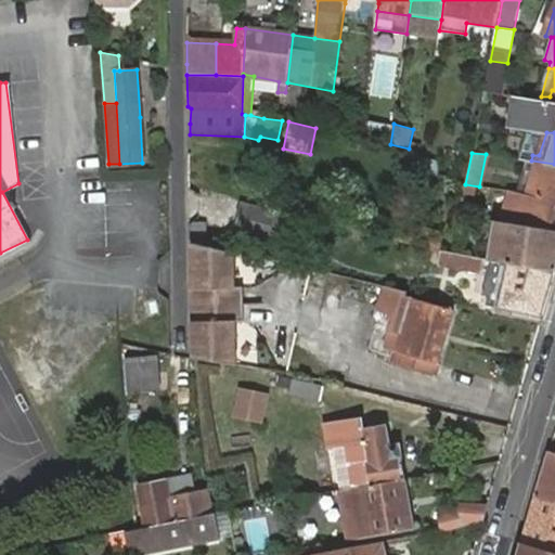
[(519,193),(554,197),(554,164),(531,160),(526,159),(519,193)]
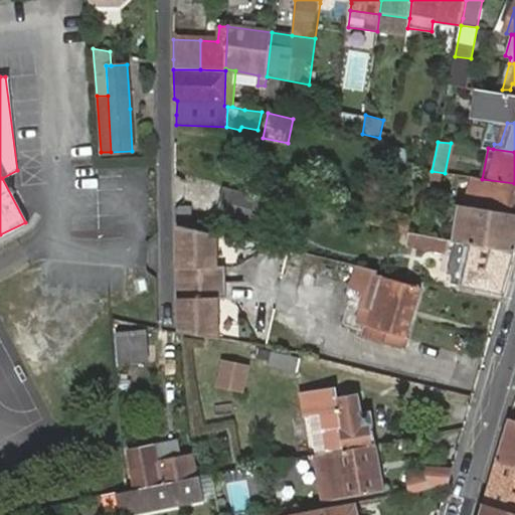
[(514,183),(482,179),(471,177),(464,205),(514,213),(514,183)]
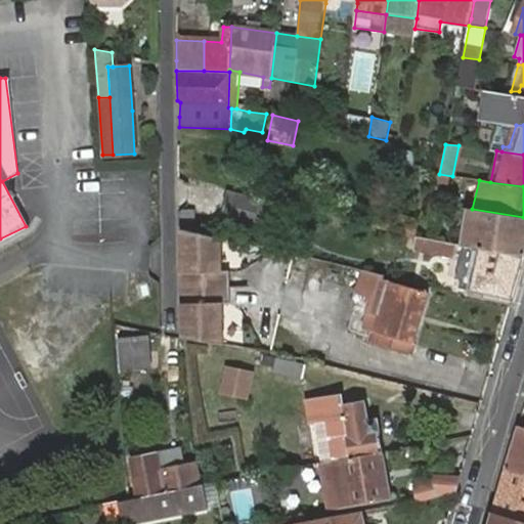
[(259,202),(229,193),(222,218),(253,226),(259,202)]
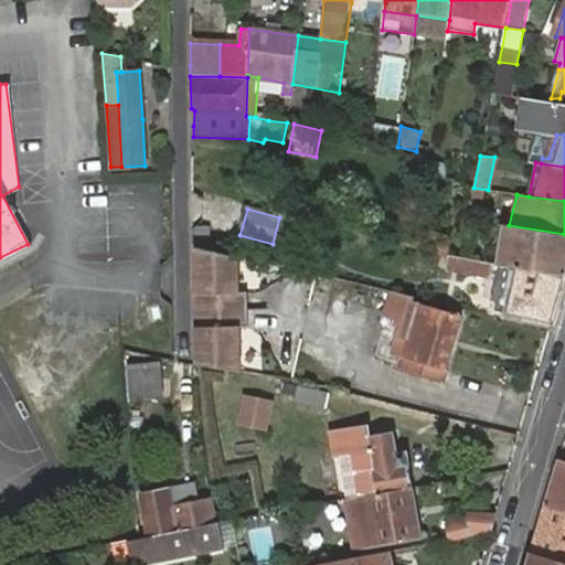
[(280,213),(279,217),(273,244),(292,248),(299,217),(280,213)]
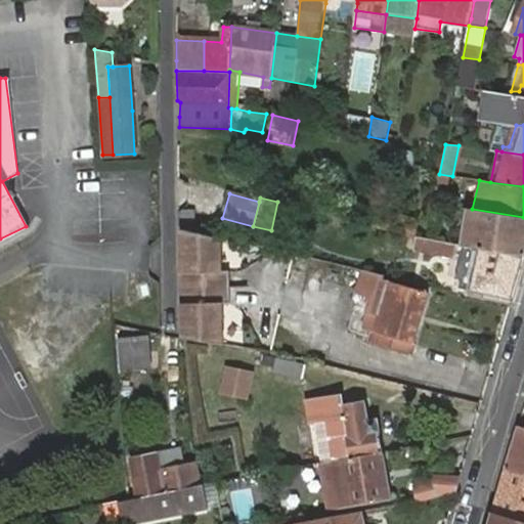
[(523,217),(472,209),(469,208),(463,246),(523,255),(523,217)]
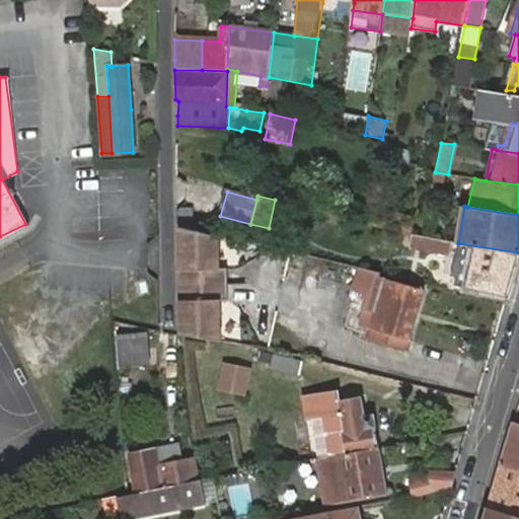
[(194,209),(178,209),(179,225),(194,228),(194,209)]
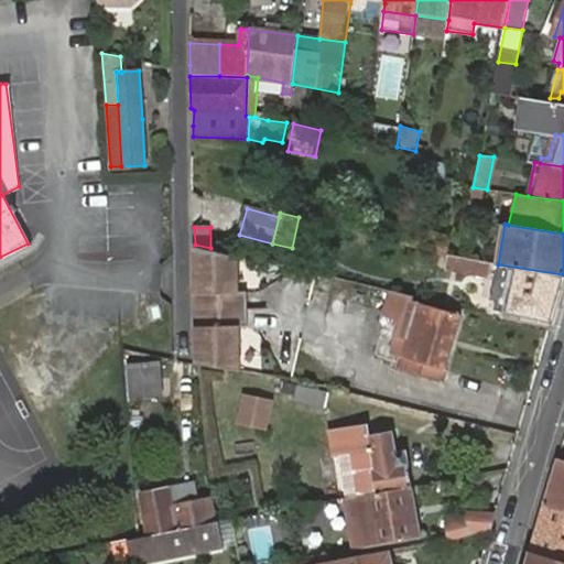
[(210,248),(195,245),(195,293),(198,293),(199,310),(249,310),(249,292),(240,292),(240,256),(210,248)]
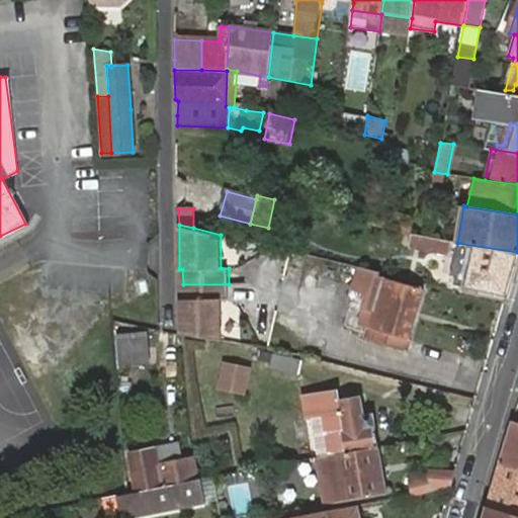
[(517,255),(517,252),(457,243),(414,235),(411,246),(455,257),(452,273),(455,277),(454,284),(506,296),(517,255)]
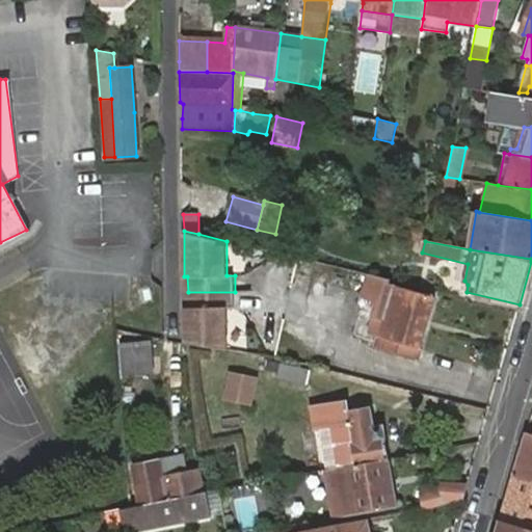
[(379,338),(376,349),(418,361),(435,299),(386,284),(387,281),(371,276),(364,297),(380,302),(375,318),(384,320),(379,338)]
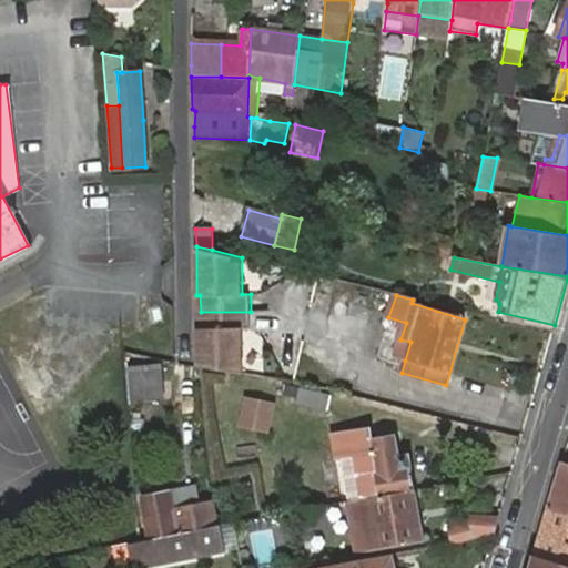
[(251,312),(201,312),(201,327),(196,328),(196,367),(243,375),(243,330),(251,328),(251,312)]
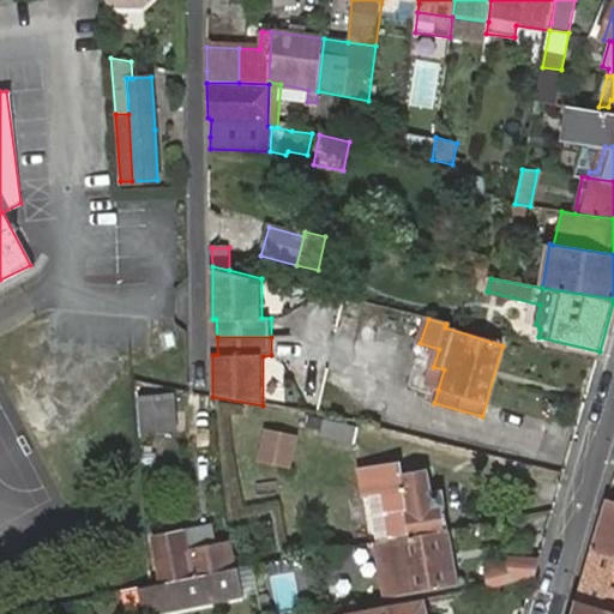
[(433,367),(427,387),(438,390),(444,369),(433,367)]
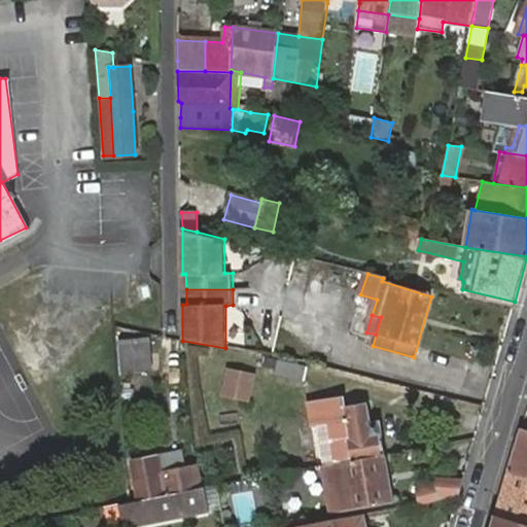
[(148,339),(119,339),(121,370),(150,369),(148,339)]
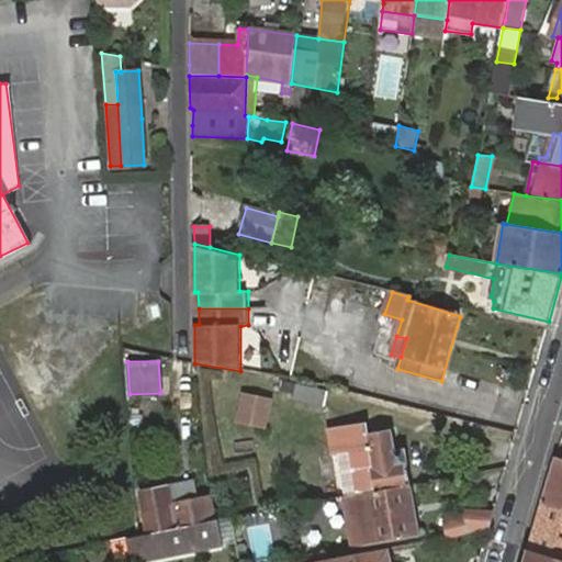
[(327,391),(299,384),(295,400),(324,407),(327,391)]
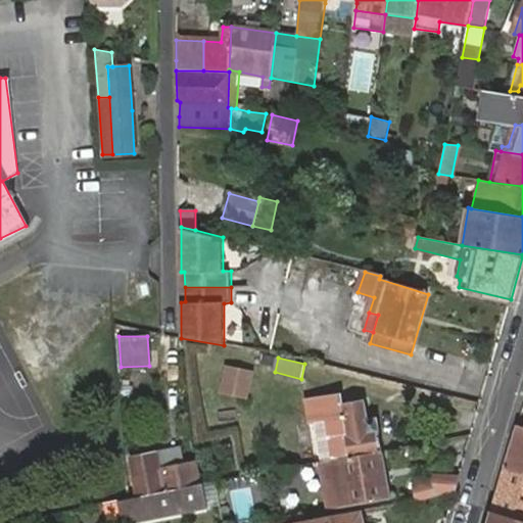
[(252,371),(226,367),(222,392),(248,397),(252,371)]
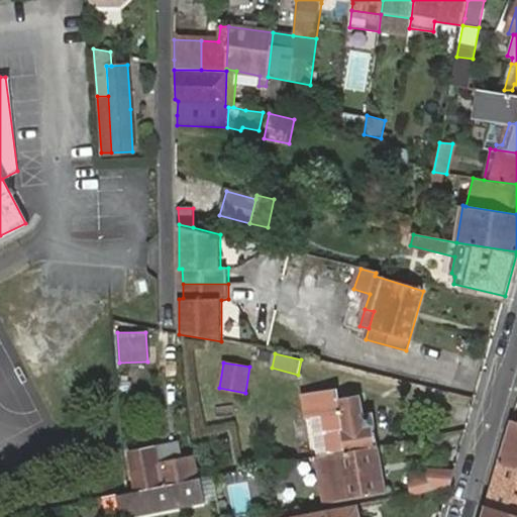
[(308,396),(313,420),(318,419),(321,418),(329,456),(378,447),(374,426),(366,427),(360,399),(338,403),(336,391),(308,396)]
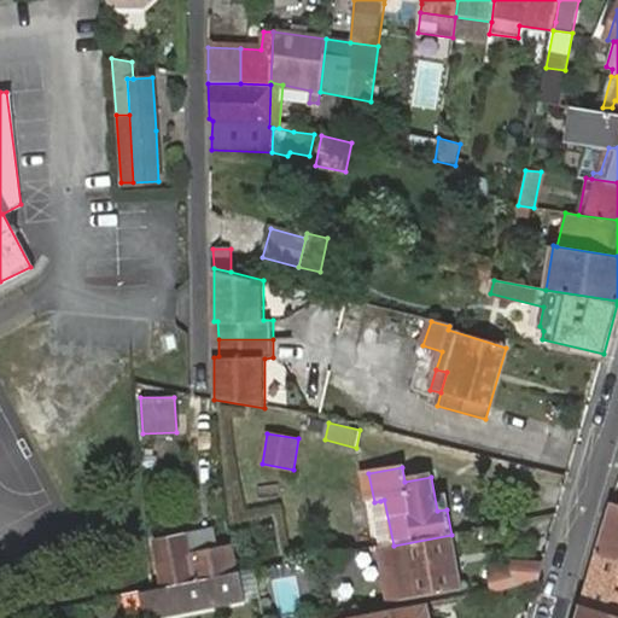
[(384,500),(380,501),(389,547),(394,546),(384,500)]
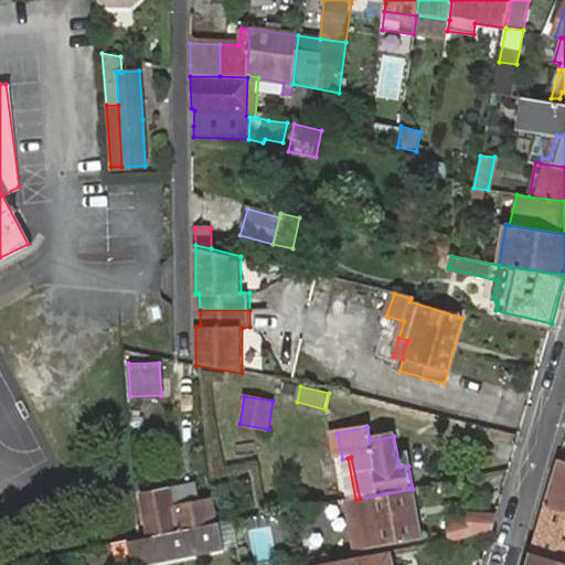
[(564,461),(557,460),(544,505),(564,512),(564,461)]
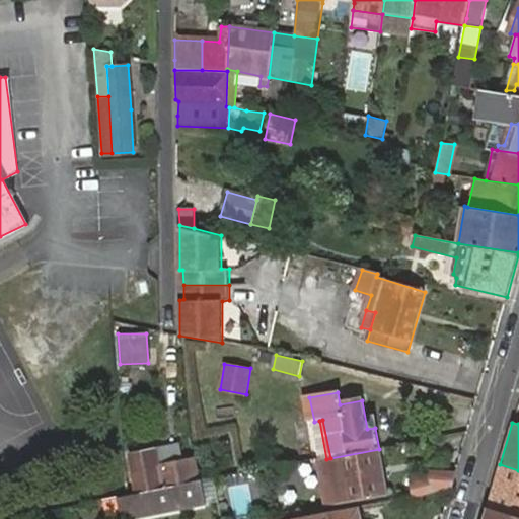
[(179,446),(156,451),(159,465),(182,461),(179,446)]
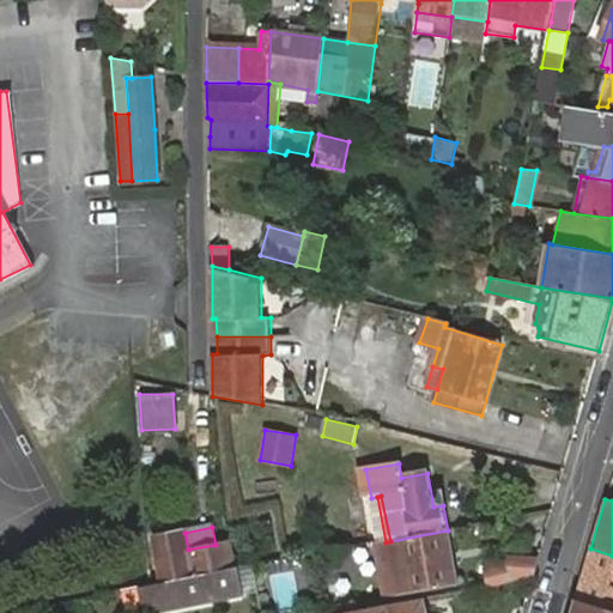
[(448,530),(390,541),(386,542),(383,542),(392,598),(457,584),(448,530)]
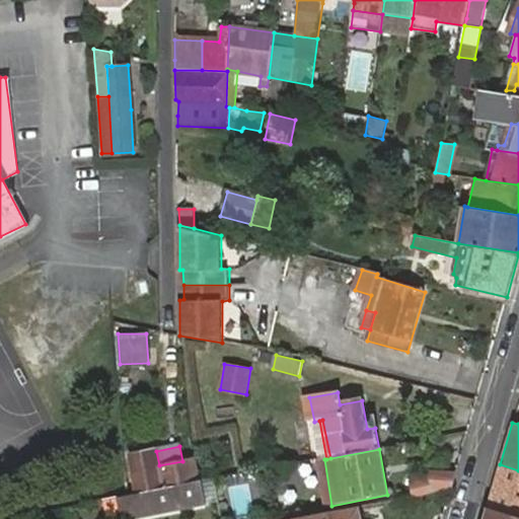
[(129,456),(136,494),(198,482),(194,459),(182,461),(159,465),(156,451),(129,456)]
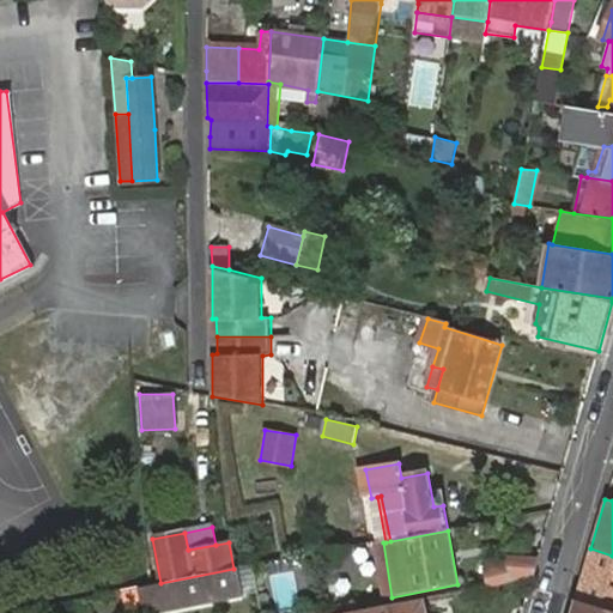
[(575,600),(612,611),(612,556),(590,548),(575,600)]
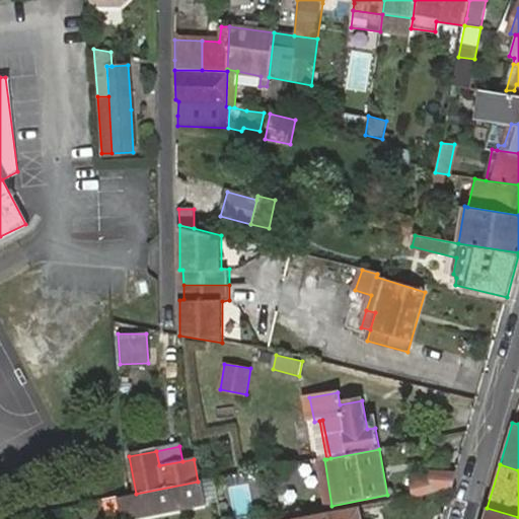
[(414,498),(451,488),(455,472),(433,472),(432,476),(416,480),(414,498)]
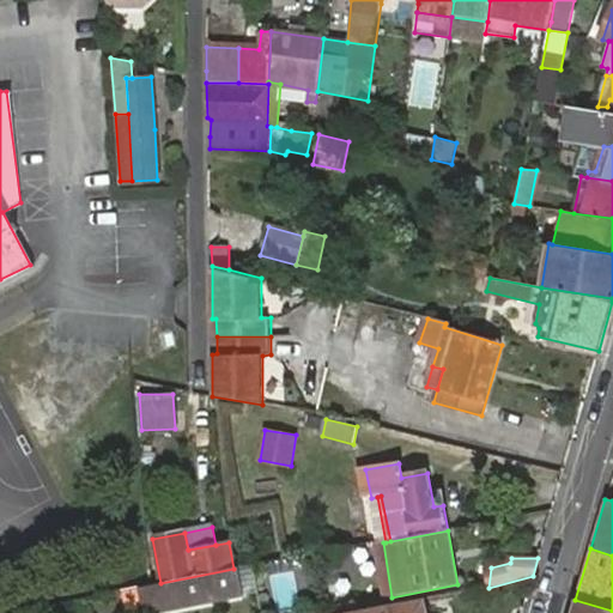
[(149,586),(137,588),(141,612),(155,612),(240,596),(234,569),(161,583),(149,586)]
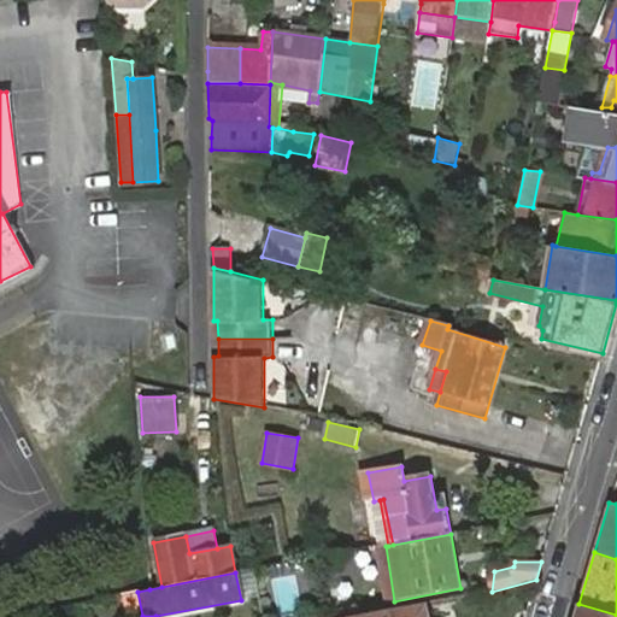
[(428,616),(425,604),(356,616),(428,616)]
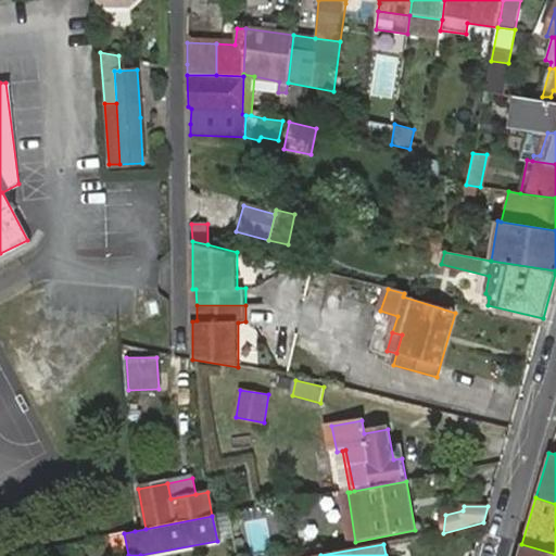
[(518,555),(555,555),(555,554),(521,544),(518,555)]
